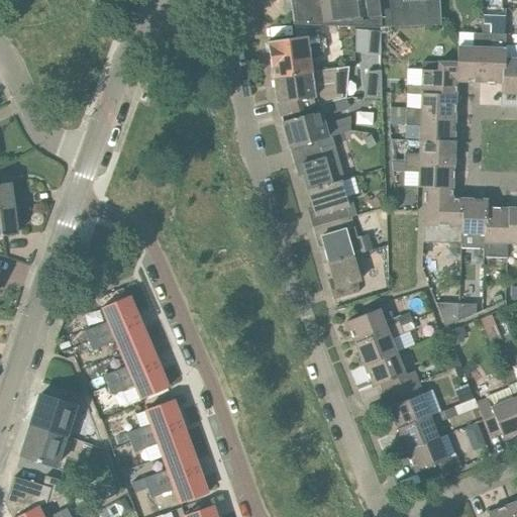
[(289,0),(293,25),(380,30),(440,25),(439,0),(289,0)]
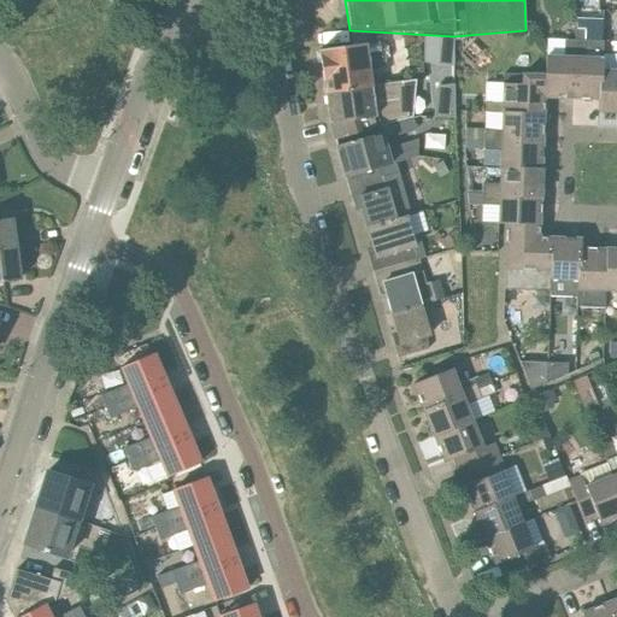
[(601,71),(603,71),(604,41),(586,41),(586,29),(575,29),(575,41),(573,99),(599,100),(600,100),(601,71)]
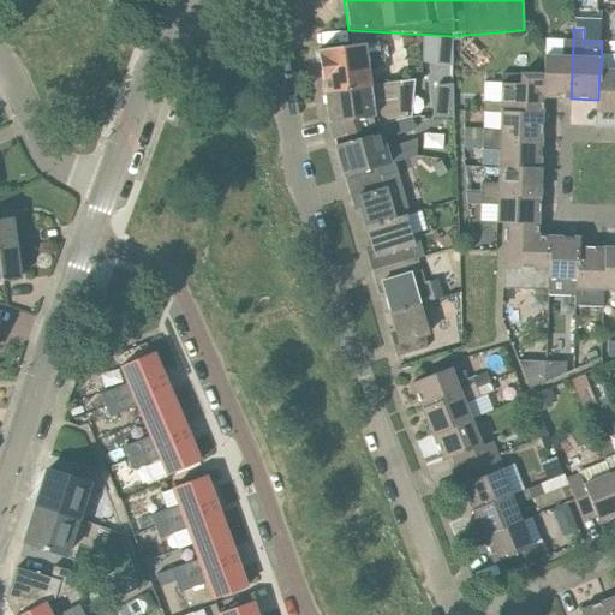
[(452,57),(453,37),(424,36),(424,57),(452,57)]
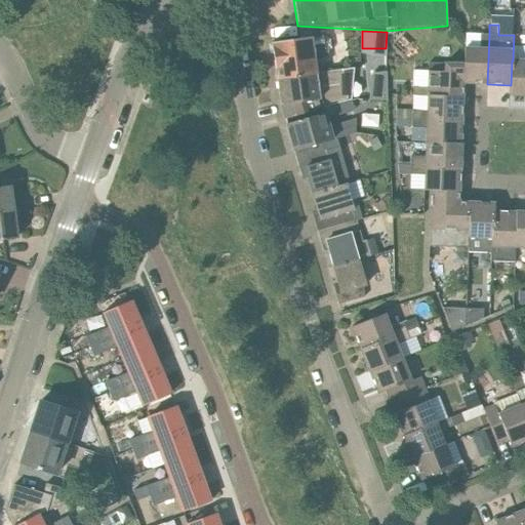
[(487,84),(489,35),(480,34),(465,34),(463,65),(463,83),(487,84)]
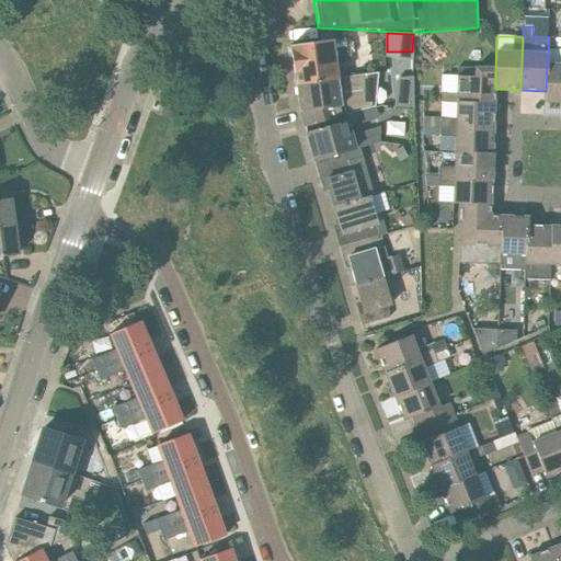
[(432,37),(421,48),(431,59),(443,49),(432,37)]
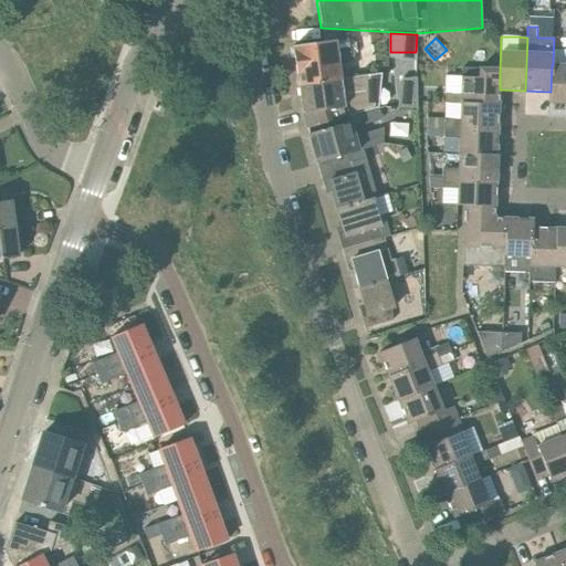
[(299,85),(341,81),(337,61),(354,59),(350,40),(293,46),(299,85)]
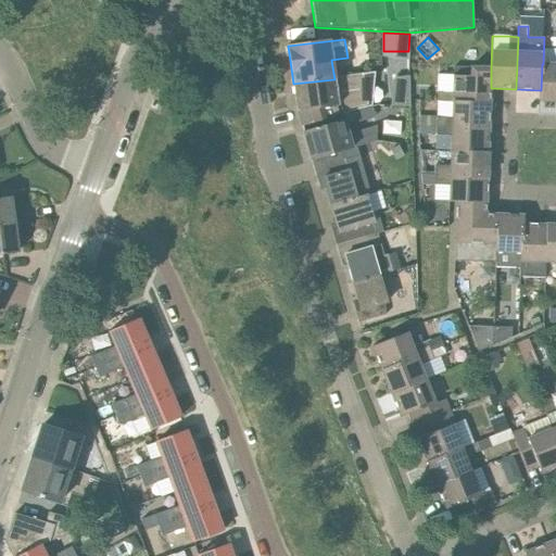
[(555,101),(555,64),(543,64),(542,64),(541,90),(540,90),(539,101),(555,101)]
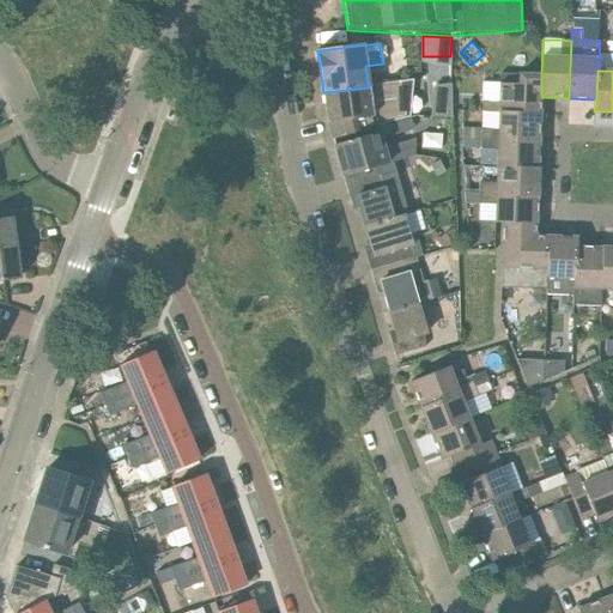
[(520,84),(520,74),(503,73),(503,84),(520,84)]
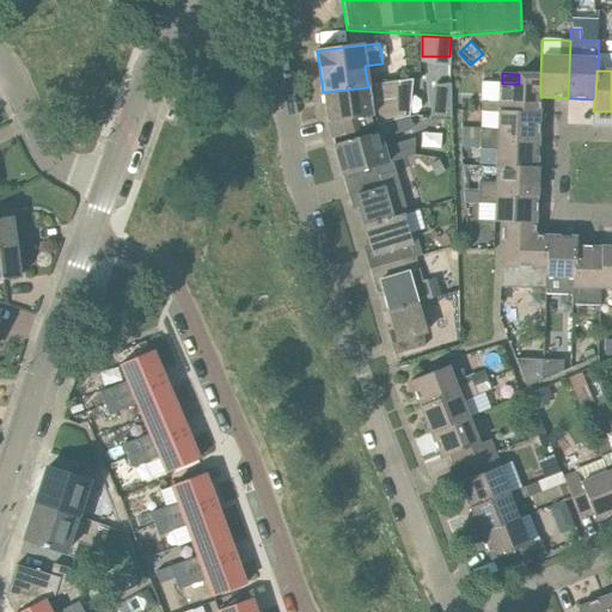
[(540,97),(540,75),(519,74),(519,84),(502,84),(499,83),(499,102),(482,101),(481,111),(499,112),(539,114),(539,97),(540,97)]
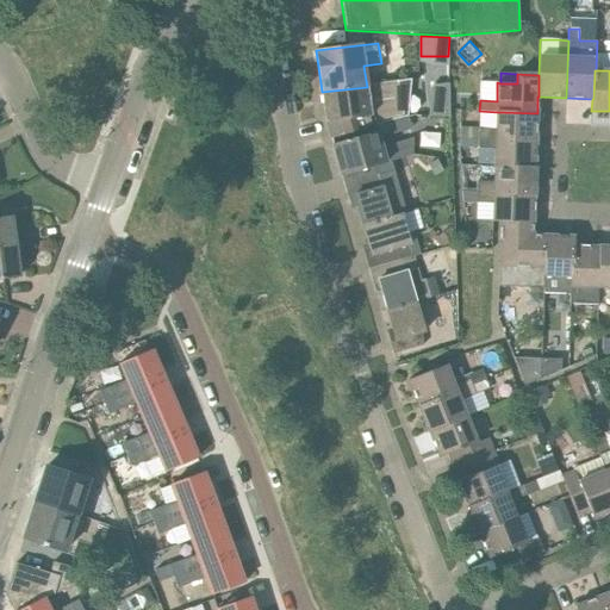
[(455,81),(435,80),(434,113),(454,113),(455,81)]
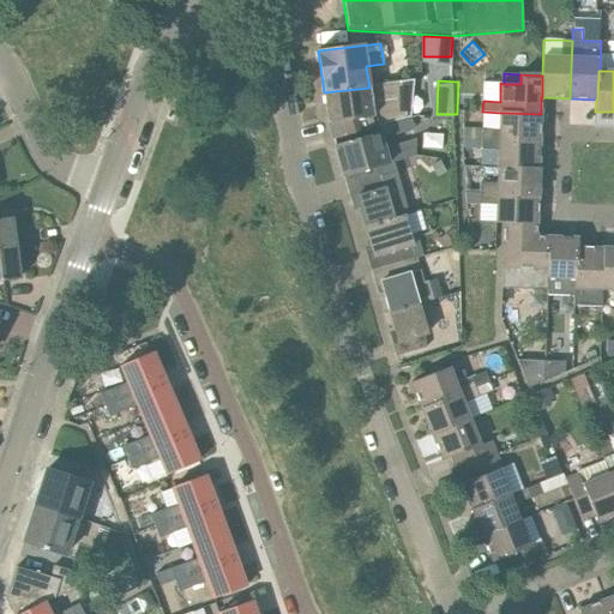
[(374,126),(386,122),(405,118),(402,100),(399,84),(369,88),(324,92),(329,122),(333,139),(375,128),(374,126)]
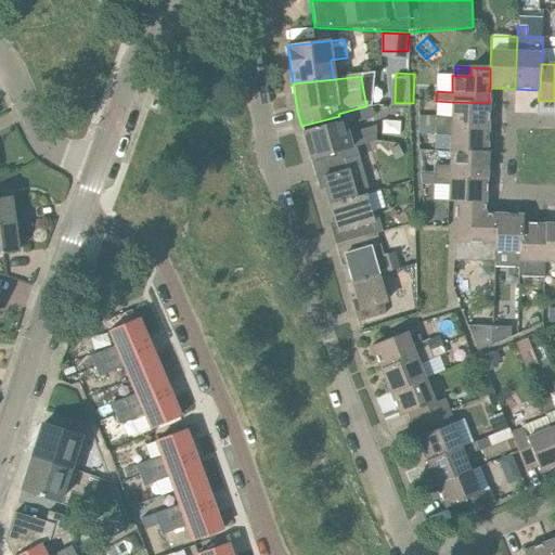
[(488,128),(489,103),(452,102),(451,117),(436,116),(435,126),(488,128)]
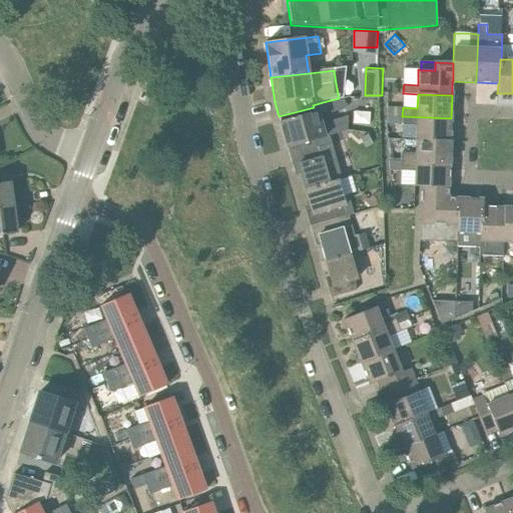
[(339,98),(323,102),(327,114),(345,108),(343,97),(339,98)]
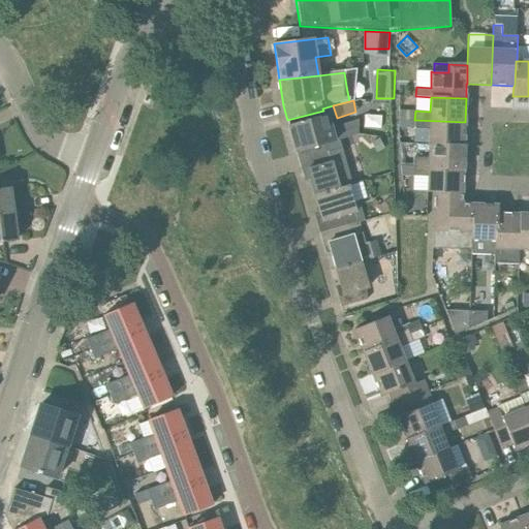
[(332,129),(328,115),(288,125),(297,152),(340,141),(358,136),(359,122),(339,127),(332,129)]
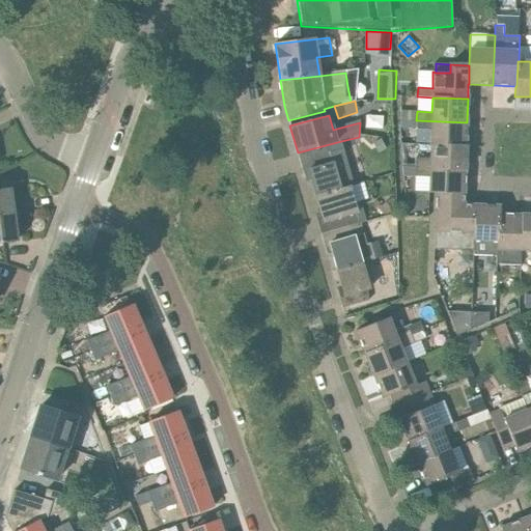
[(466,145),(467,122),(416,120),(416,130),(416,144),(430,144),(467,146),(467,145),(466,145)]
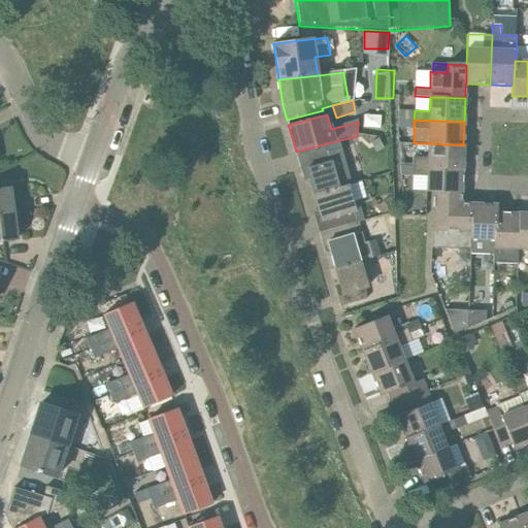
[(377,138),(371,142),(376,152),(384,147),(377,138)]
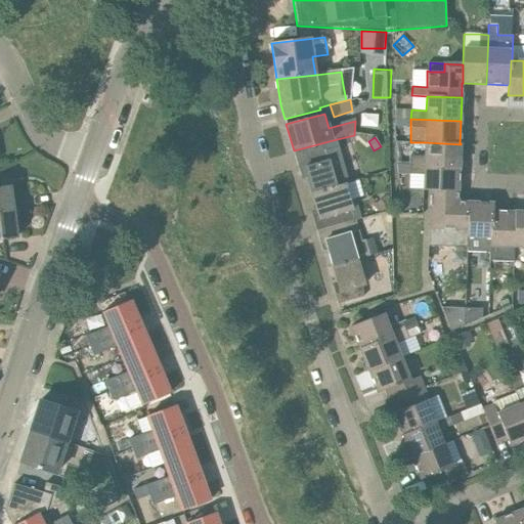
[(311,193),(346,184),(346,183),(349,182),(337,139),(294,150),(301,175),(306,174),(311,193)]
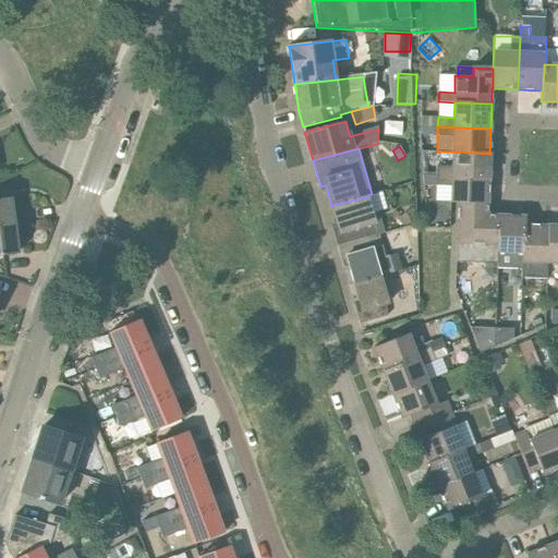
[(489,179),(490,154),(452,152),(451,167),(436,167),(435,176),(489,179)]
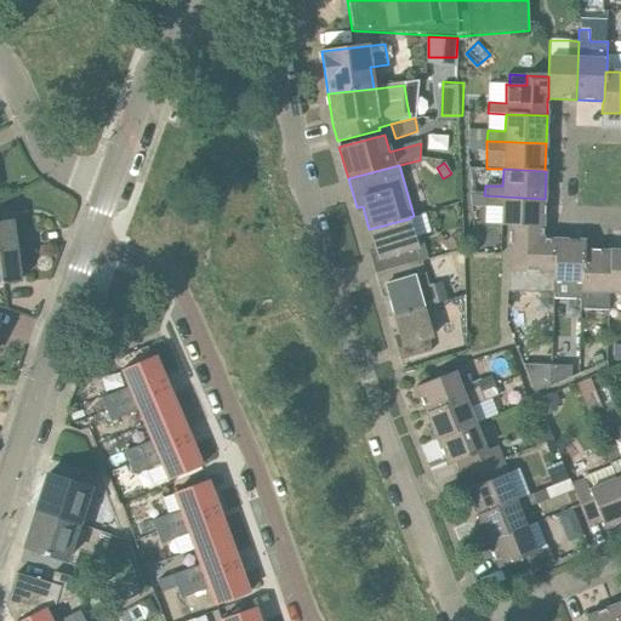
[(545,199),(484,195),(484,206),(501,208),(501,226),(510,226),(543,227),(543,199),(545,199)]
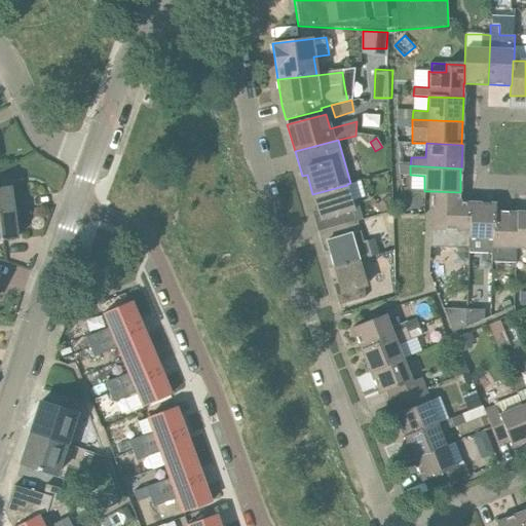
[(318,232),(357,221),(347,185),(312,194),(318,215),(313,216),(318,232)]
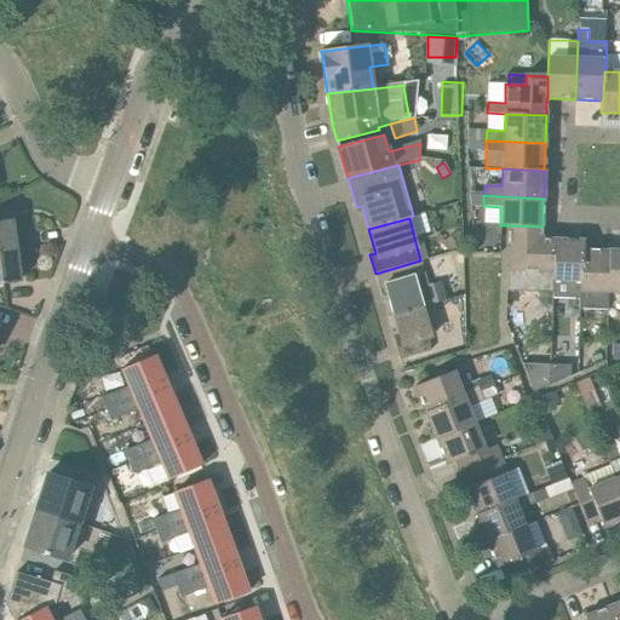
[(0,252),(17,251),(12,220),(0,222),(0,252)]
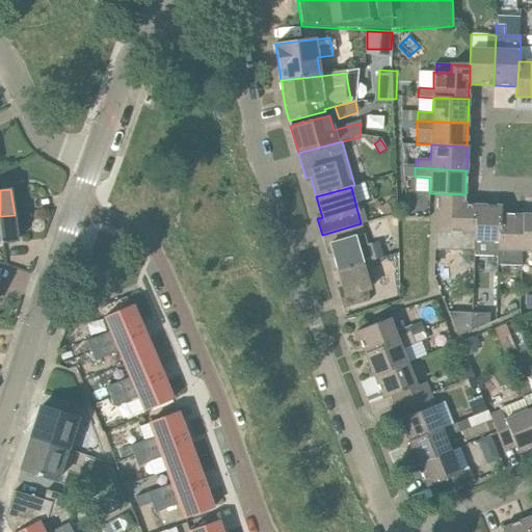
[(464,205),(466,194),(436,193),(436,204),(435,232),(434,249),(474,250),(475,233),(476,206),(464,205)]
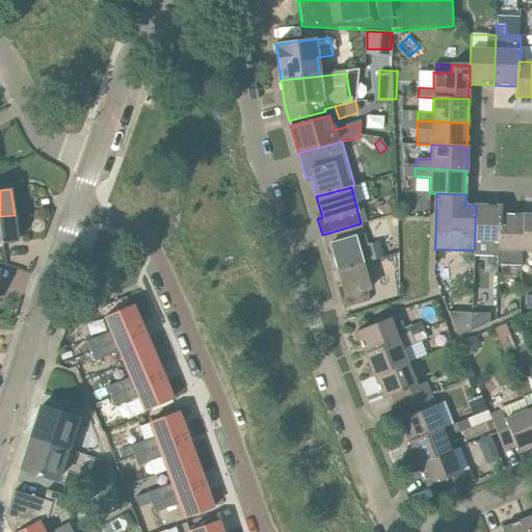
[(390,198),(378,209),(384,216),(397,207),(390,198)]
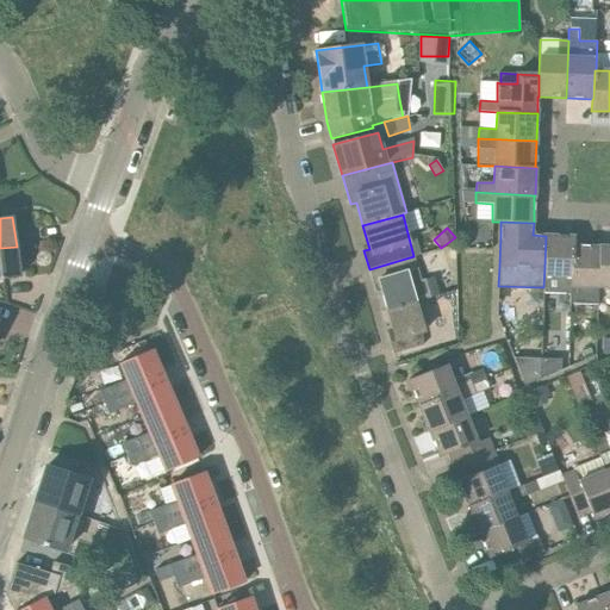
[(573,246),(574,246),(576,236),(546,236),(545,267),(543,287),(543,293),(560,293),(571,294),(571,277),(572,277),(573,246)]
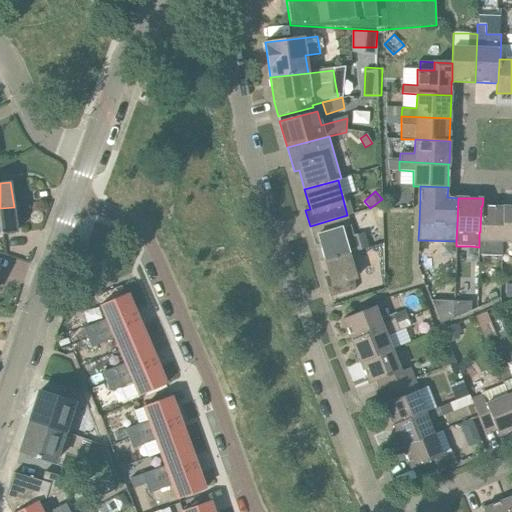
[(503,241),(504,207),(503,207),(482,206),(481,206),(480,232),(479,232),(479,247),(478,255),(487,255),(502,255),(503,241)]
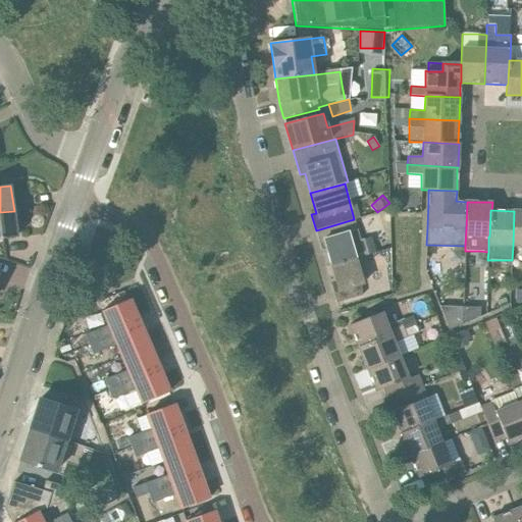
[(0,212),(0,238),(17,237),(14,211),(0,212)]
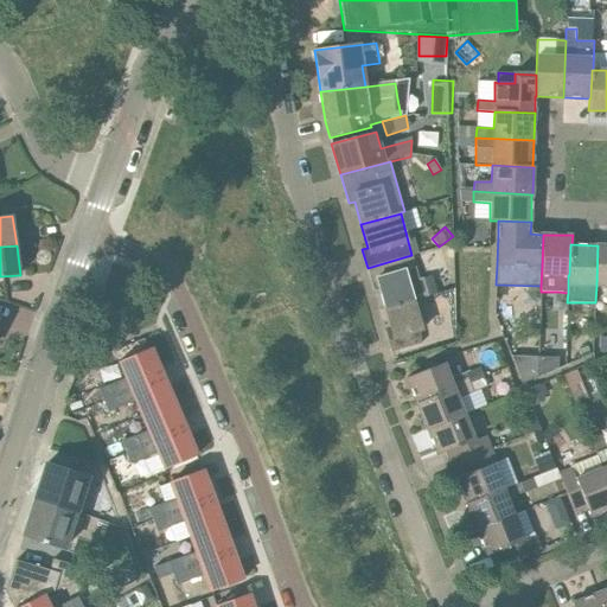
[(606,246),(598,246),(596,286),(606,286),(606,246)]
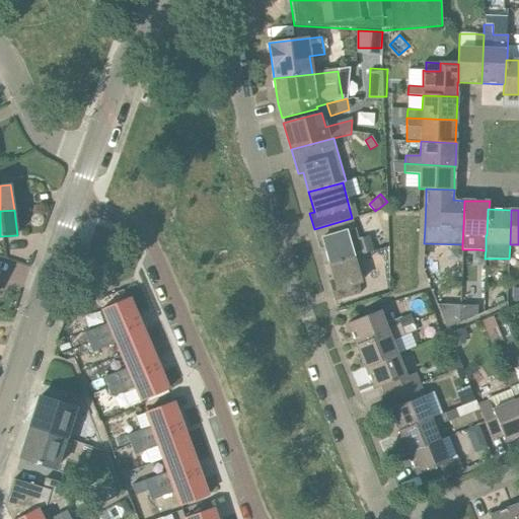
[(329,264),(354,256),(354,255),(366,252),(361,237),(357,238),(355,228),(352,218),(314,229),(318,245),(323,244),(329,264)]
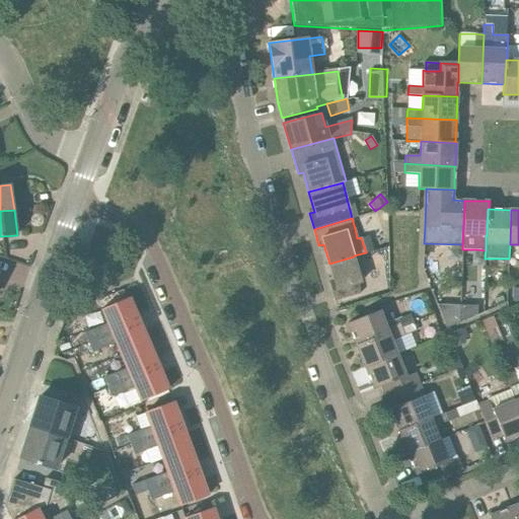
[(354,256),(329,264),(336,283),(330,285),(335,301),(361,294),(358,283),(361,282),(354,256)]
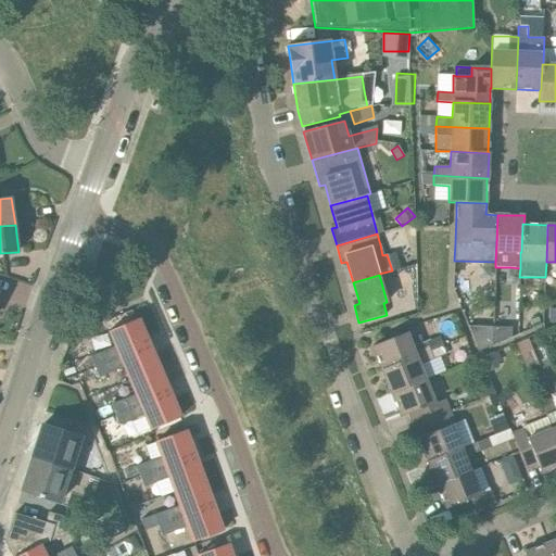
[(538,318),(530,321),(533,328),(541,325),(538,318)]
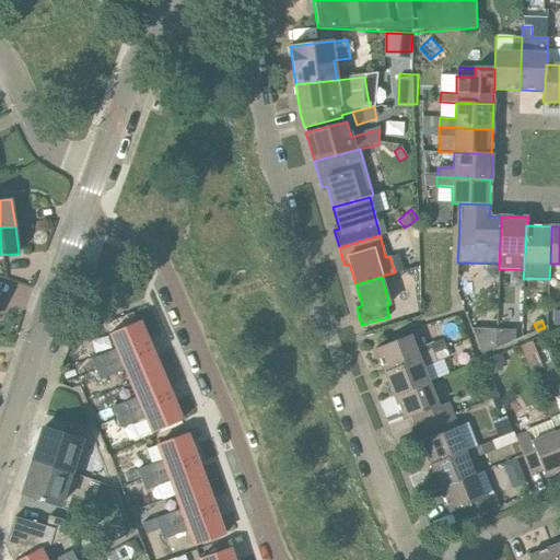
[(95,370),(150,347),(139,322),(111,334),(117,349),(91,360),(95,369),(95,370)]
